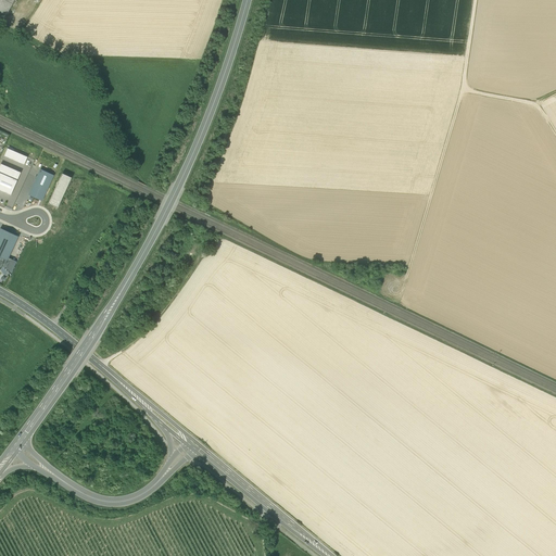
[(0,0),(0,10),(7,14),(14,0),(0,0)]
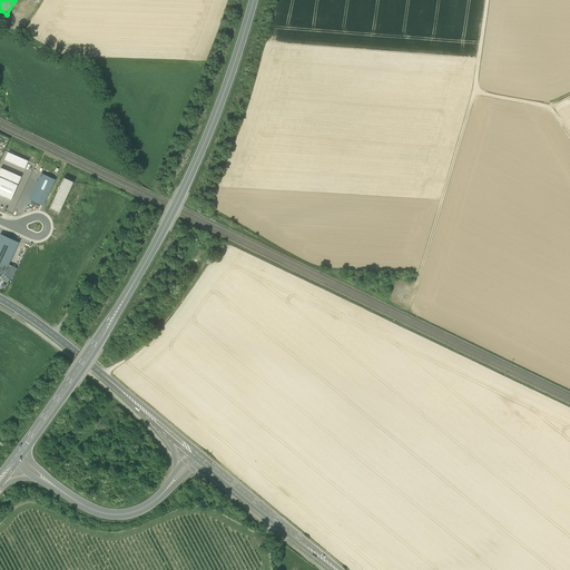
[(29,161),(8,153),(5,160),(25,169),(29,161)]
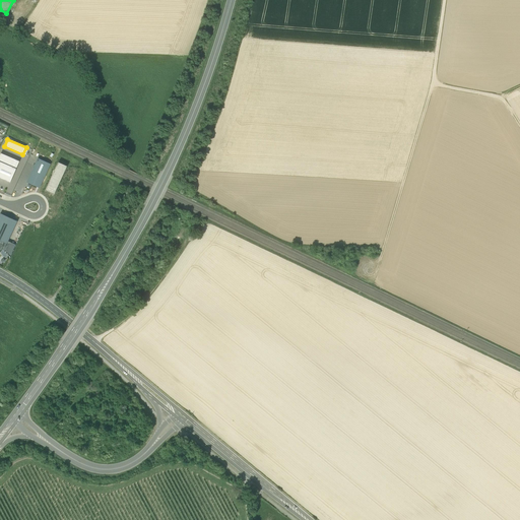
[(1,153),(0,155),(0,161),(16,169),(19,161),(1,153)]
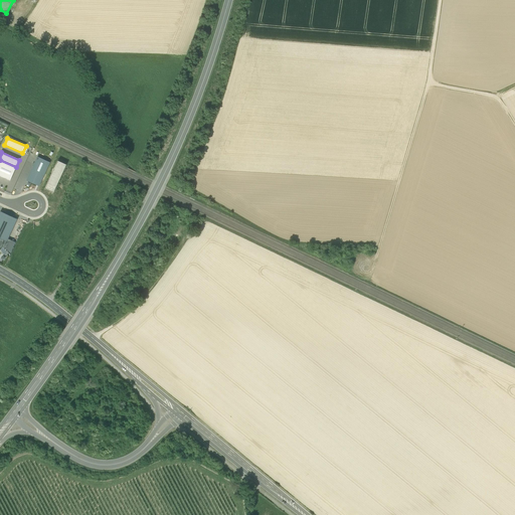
[(50,163),(37,157),(27,180),(39,186),(50,163)]
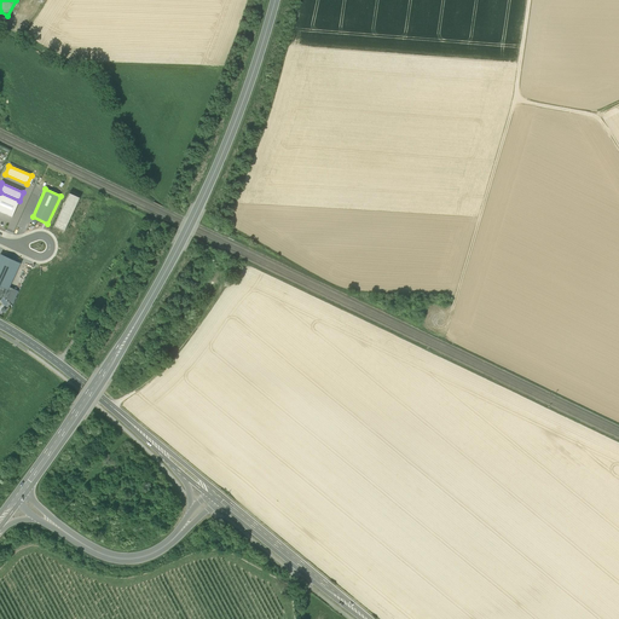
[(19,201),(0,192),(0,212),(12,218),(19,201)]
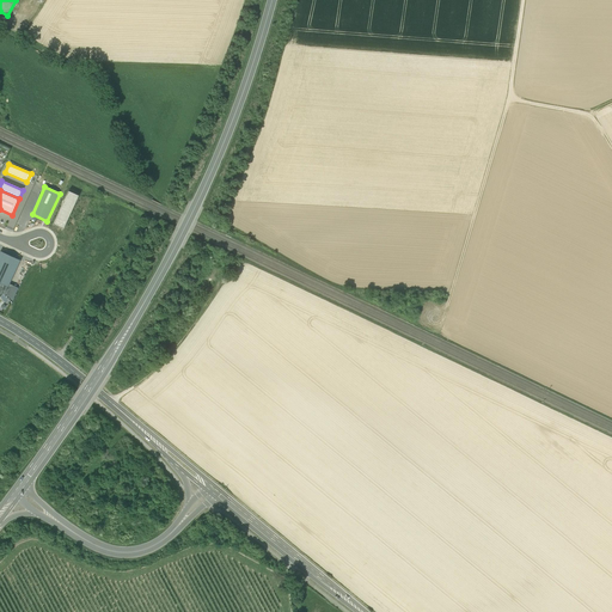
[(63,230),(80,195),(69,190),(53,224),(63,230)]
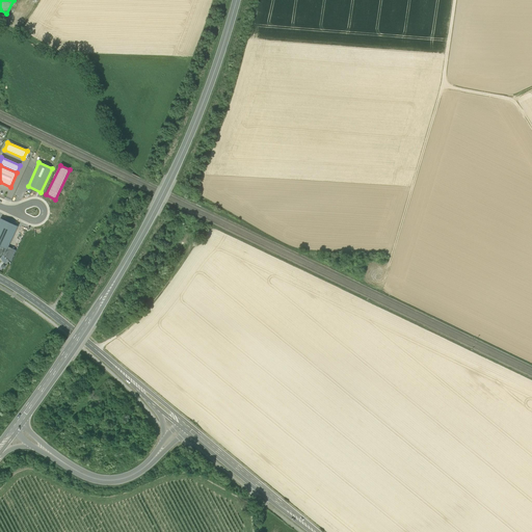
[(18,227),(0,218),(0,219),(0,244),(1,245),(1,246),(4,247),(4,248),(6,249),(7,249),(8,247),(18,227)]
